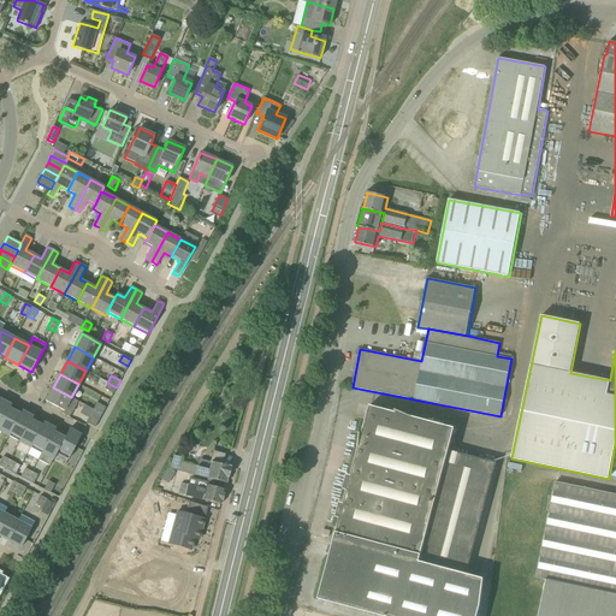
[(107,383),(106,381),(104,386),(105,388),(105,389),(113,394),(117,388),(107,383)]
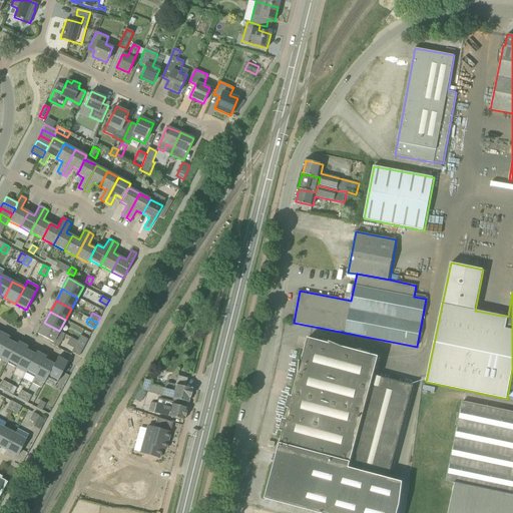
[(38,334),(53,342),(51,345),(57,348),(64,334),(59,331),(44,323),(38,334)]
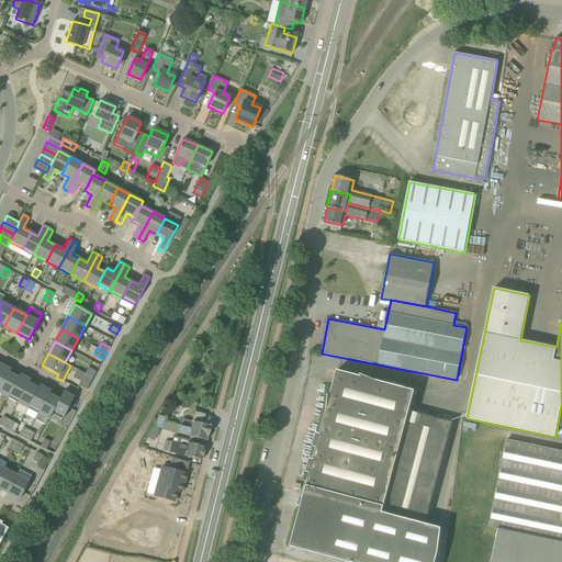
[(0,388),(9,372),(10,370),(0,363),(0,388)]
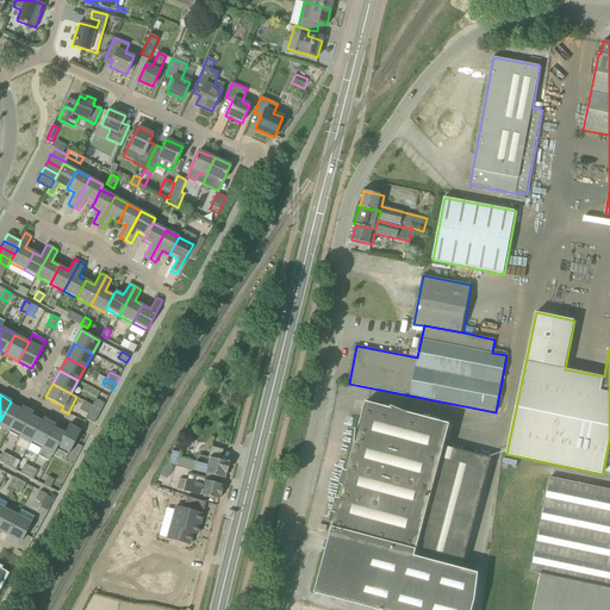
[(101,410),(105,404),(95,399),(92,405),(101,410)]
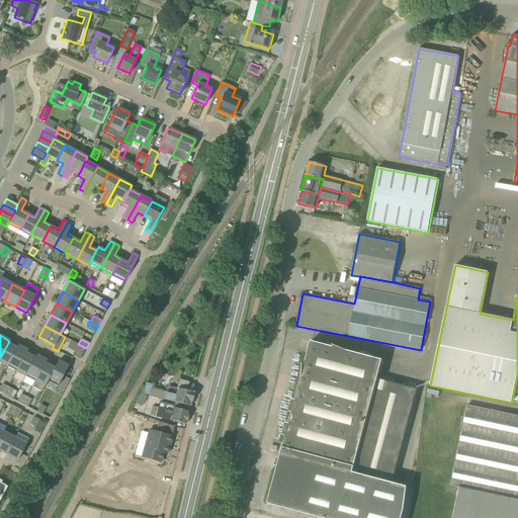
[(75,351),(73,355),(80,359),(86,348),(78,344),(71,340),(67,347),(75,351)]
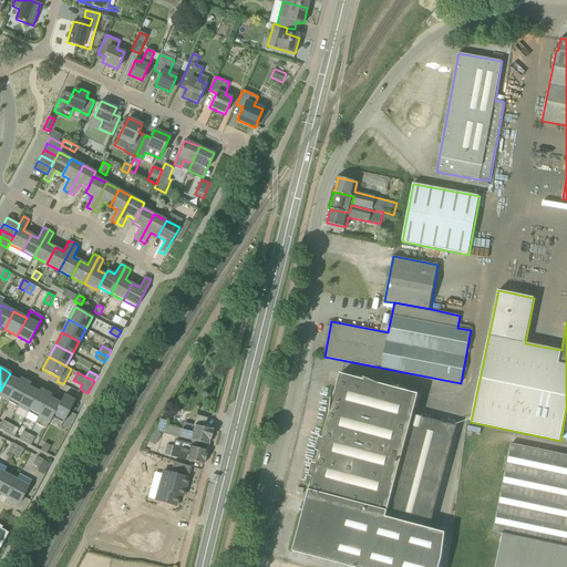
[(388,512),(385,518),(429,529),(454,437),(457,426),(413,415),(419,394),(380,384),(356,373),(354,374),(359,377),(358,378),(340,373),(336,391),(333,391),(334,387),(333,387),(330,413),(323,439),(319,437),(316,451),(320,452),(317,464),(312,463),(309,476),(313,477),(309,491),(310,491),(388,512)]
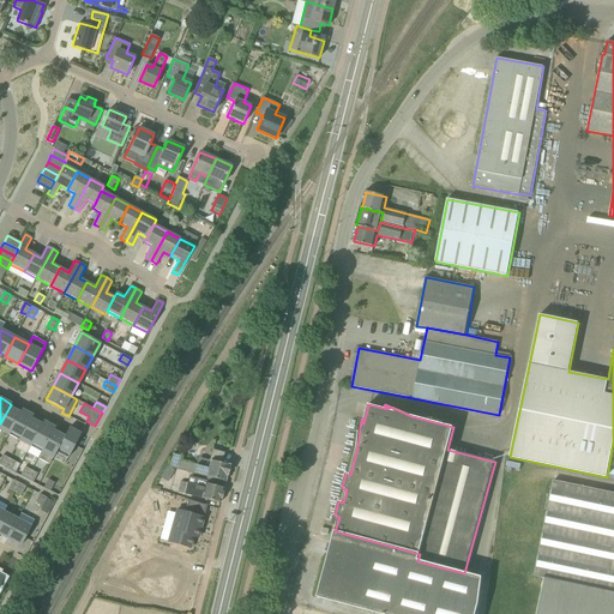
[(0,423),(0,429),(8,434),(10,432),(20,411),(10,407),(0,423)]
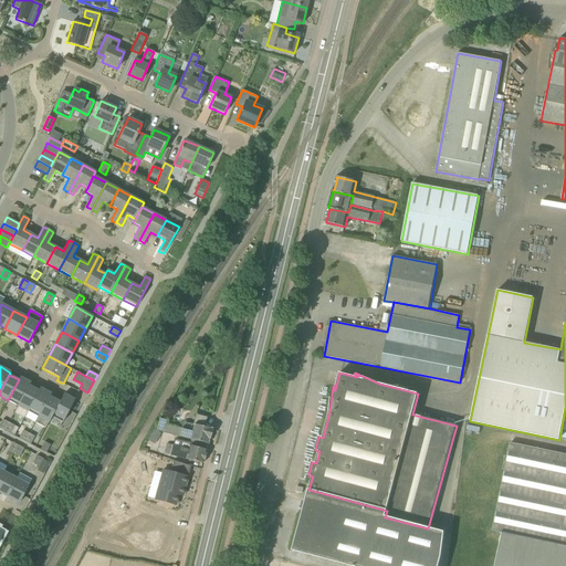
[(19,379),(9,398),(19,404),(29,385),(30,384),(20,378),(19,379)]
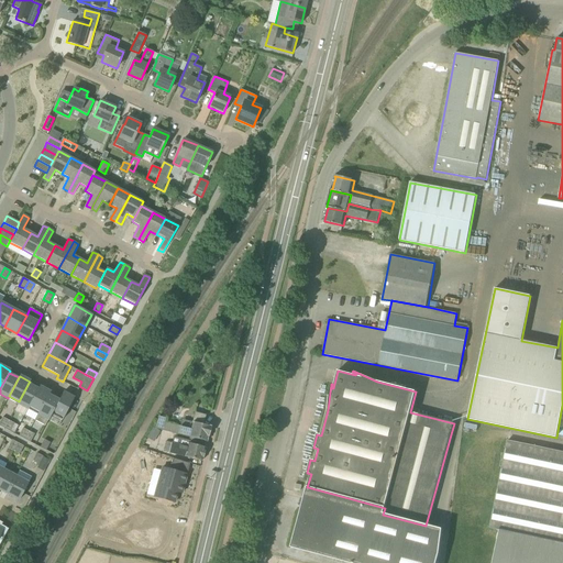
[(19,401),(18,404),(29,409),(30,407),(40,388),(29,383),(19,401)]
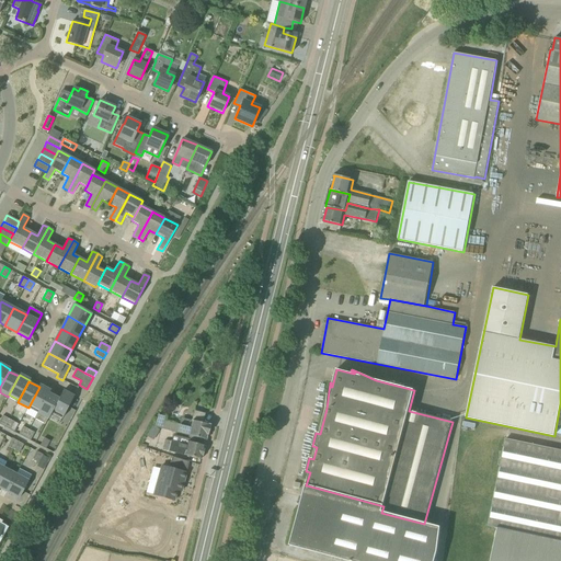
[(39,387),(30,405),(39,411),(48,393),(50,390),(41,386),(39,387)]
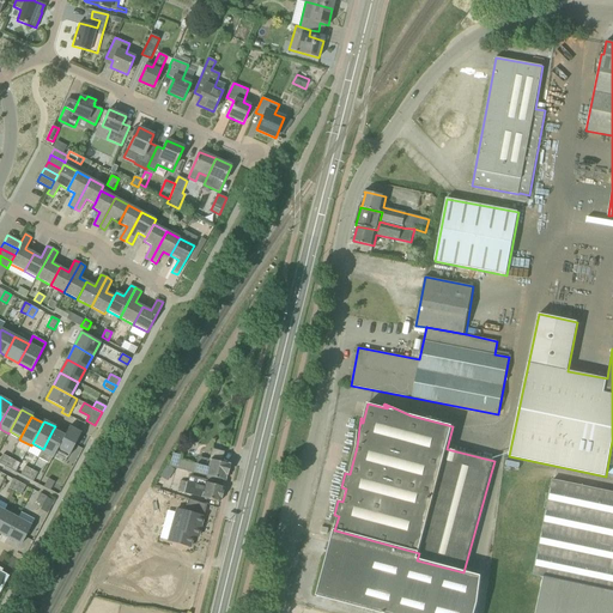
[(65,436),(58,449),(70,455),(82,432),(70,426),(65,436)]
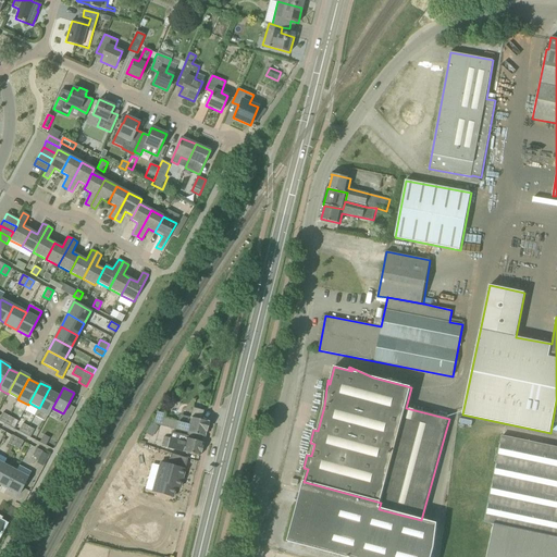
[(39,408),(35,416),(45,421),(52,408),(59,396),(48,391),(39,408)]
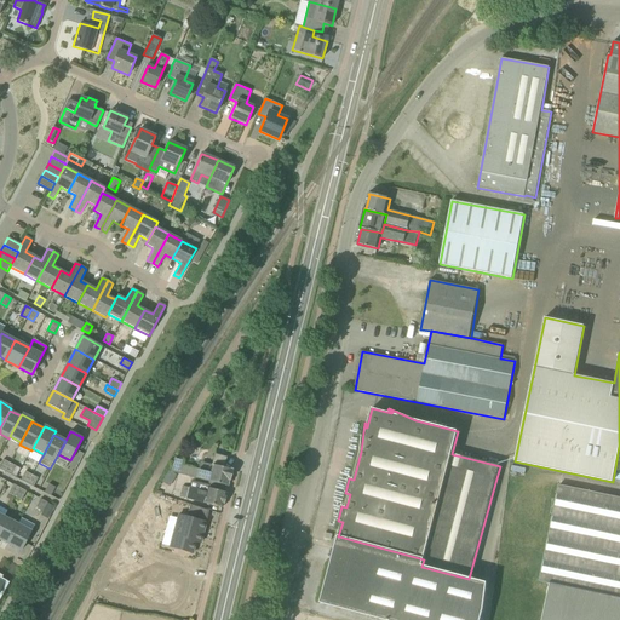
[(172,463),(170,471),(196,478),(210,482),(223,486),(228,487),(228,486),(231,470),(223,468),(227,457),(214,453),(211,465),(212,465),(211,472),(197,469),(199,469),(183,464),(184,460),(176,458),(173,458),(172,463)]
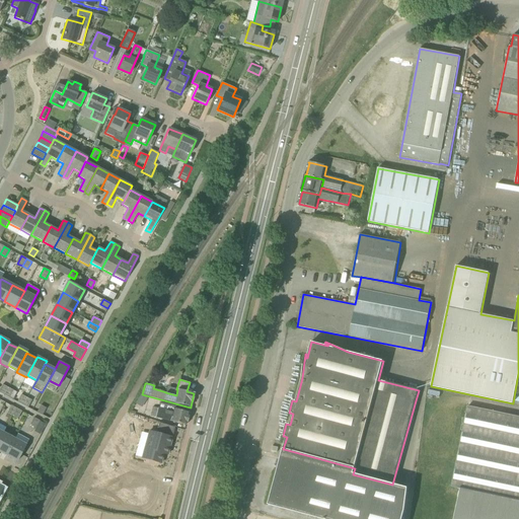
[(8,387),(4,395),(9,397),(13,390),(8,387)]
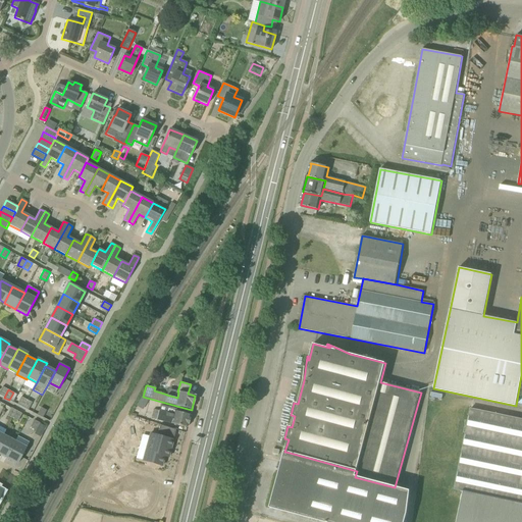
[(22,407),(27,400),(21,397),(17,405),(22,407)]
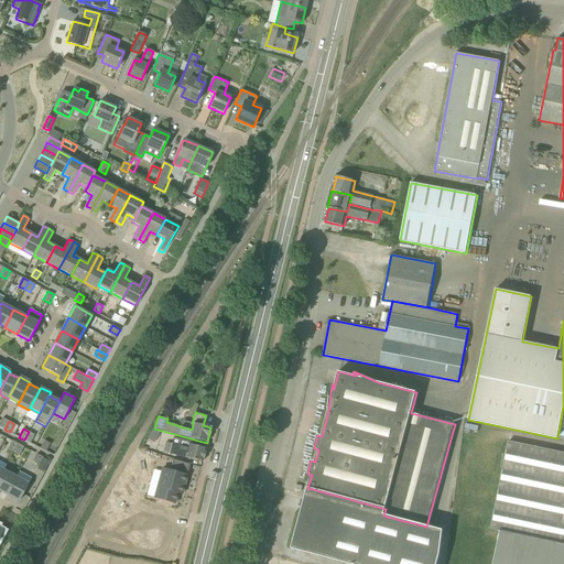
[(24,440),(30,443),(34,435),(29,432),(24,440)]
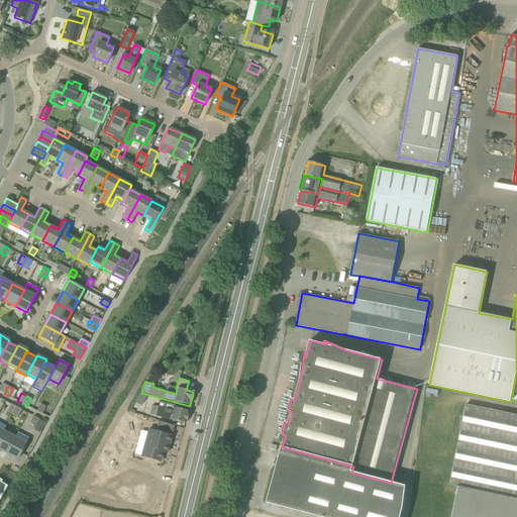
[(147,404),(145,411),(150,412),(150,414),(156,416),(185,423),(186,423),(189,411),(185,410),(186,405),(175,402),(174,405),(173,407),(173,411),(158,407),(147,404)]
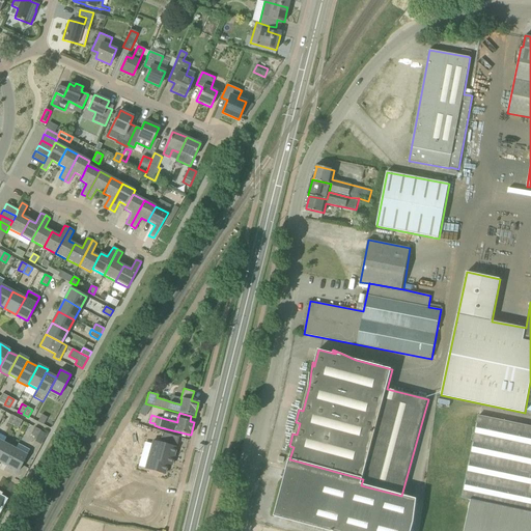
[(17,418),(11,415),(7,422),(12,425),(17,418)]
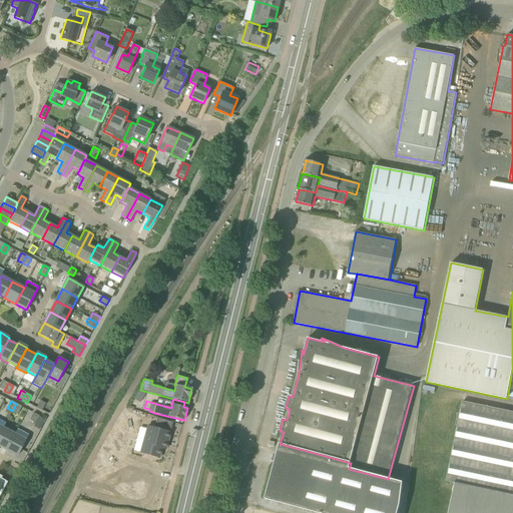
[(36,408),(42,411),(46,403),(40,401),(36,408)]
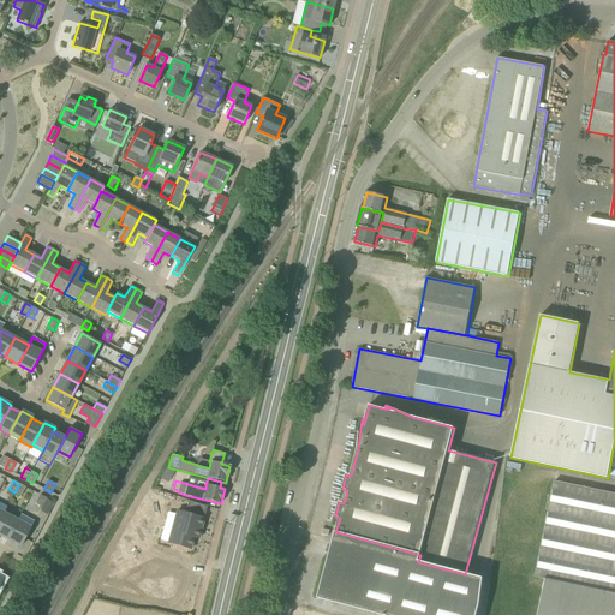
[(614,614),(614,494),(555,482),(536,578),(545,579),(537,614),(614,614)]
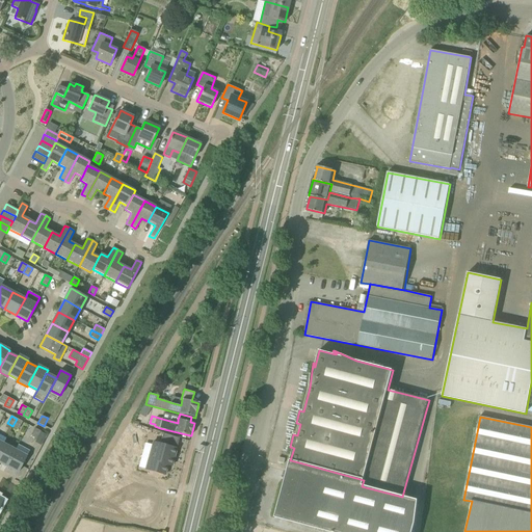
[(23,422),(17,419),(12,426),(19,429),(23,422)]
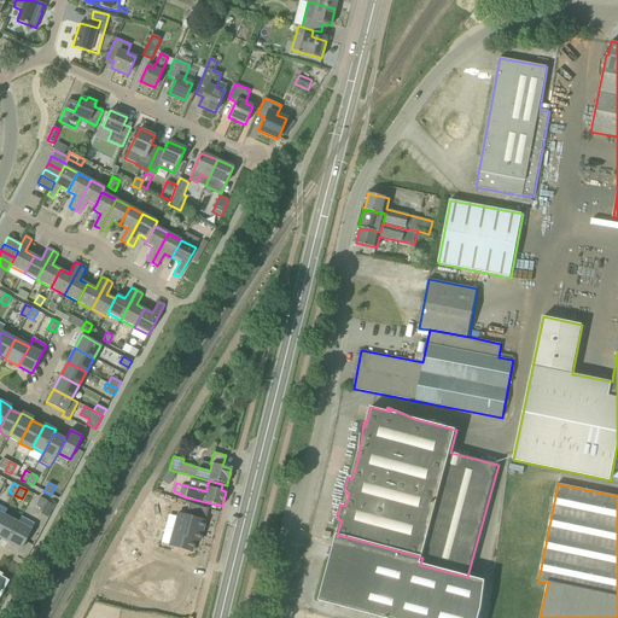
[(41,497),(36,506),(42,509),(47,501),(41,497)]
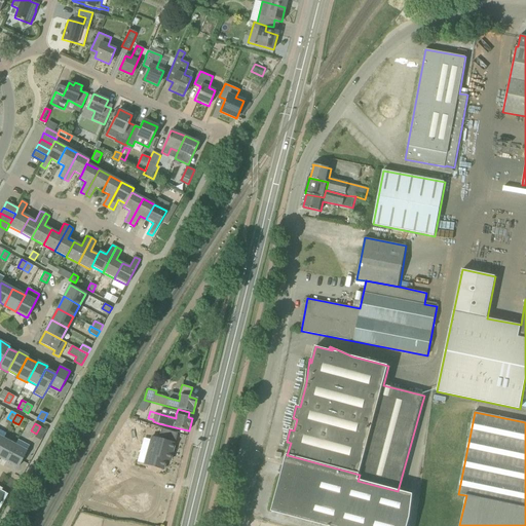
[(140,463),(165,471),(174,439),(148,433),(140,463)]
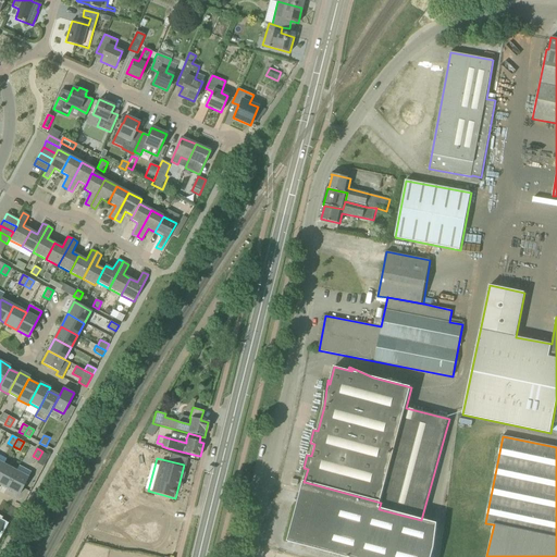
[(3,465),(0,471),(0,484),(7,489),(16,471),(3,465)]
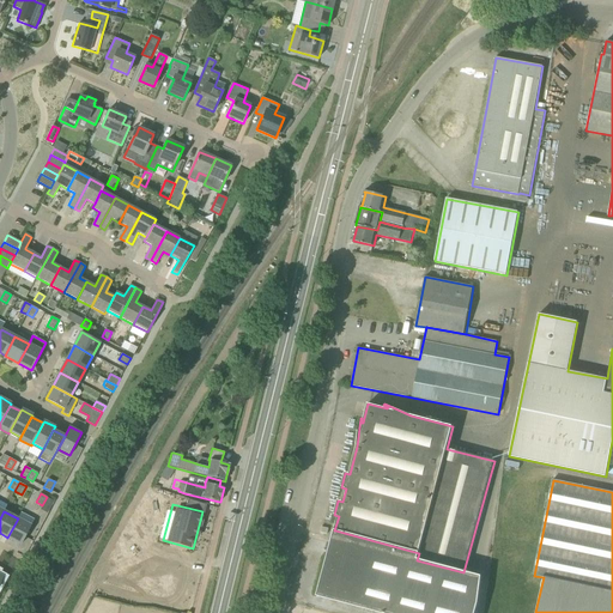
[(31,526),(18,519),(7,538),(20,545),(31,526)]
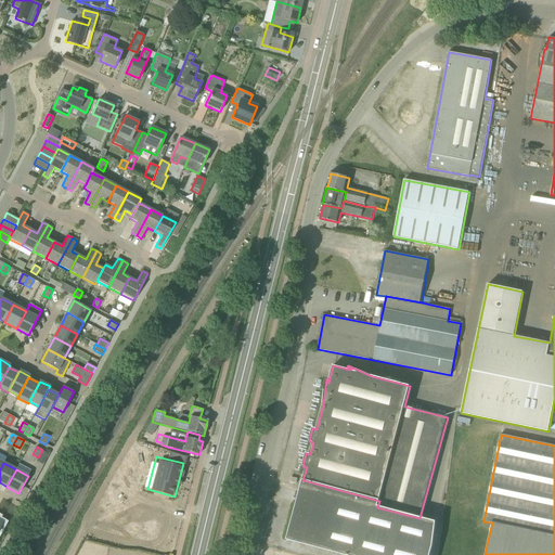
[(420,518),(377,507),(379,501),(304,480),(287,540),(345,554),(418,554),(428,520),(420,518)]
